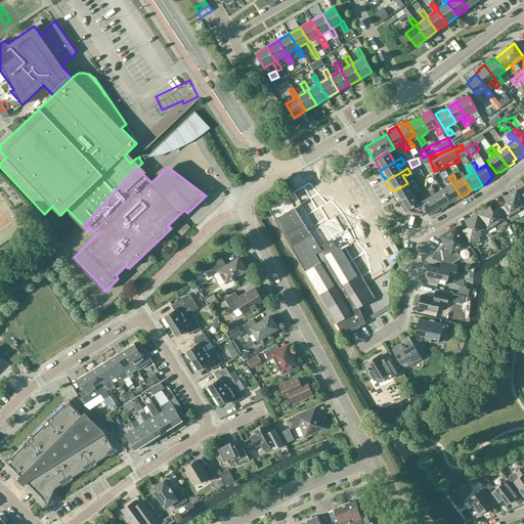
[(461,198),(448,177),(444,179),(446,184),(448,183),(449,186),(442,190),(449,203),(453,201),(454,202),(461,198)]
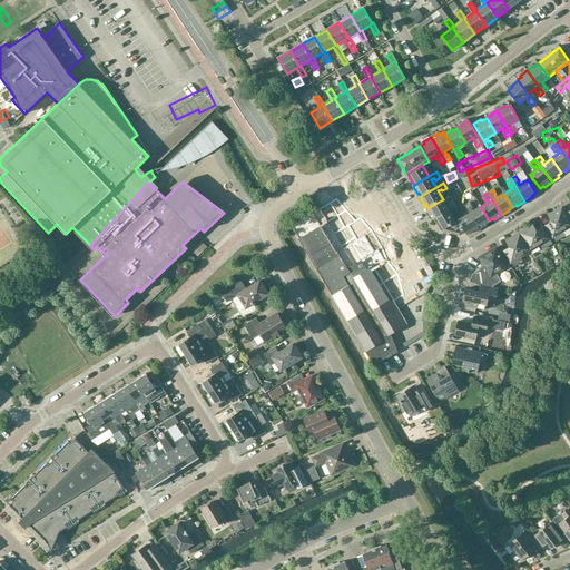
[(448,207),(443,199),(428,208),(430,212),(429,213),(433,220),(434,219),(450,210),(457,206),(454,202),(450,204),(451,206),(448,207)]
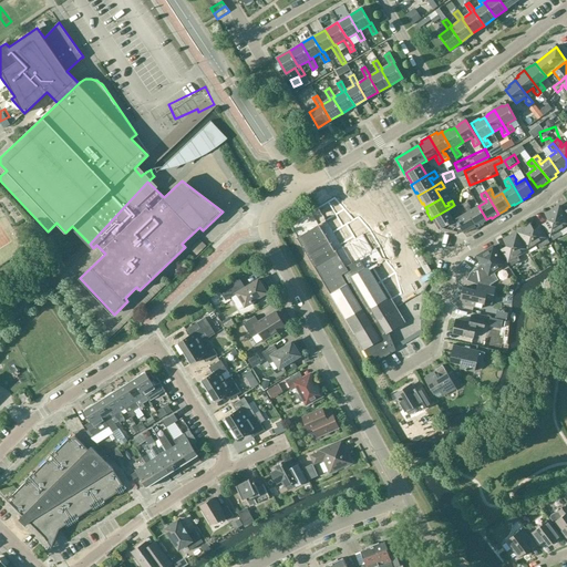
[(462,205),(466,213),(467,213),(475,226),(476,227),(484,223),(483,222),(486,219),(478,206),(471,210),(470,207),(471,207),(467,202),(462,205)]
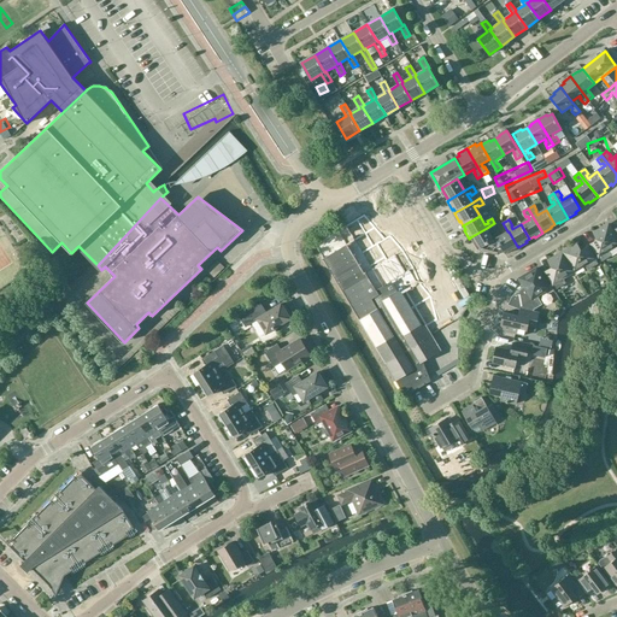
[(346,225),(315,245),(405,397),(404,397),(404,398),(430,382),(429,382),(419,365),(440,352),(425,327),(425,325),(435,321),(424,301),(411,309),(412,311),(411,311),(403,295),(423,283),(415,269),(428,260),(416,242),(371,269),(346,225)]
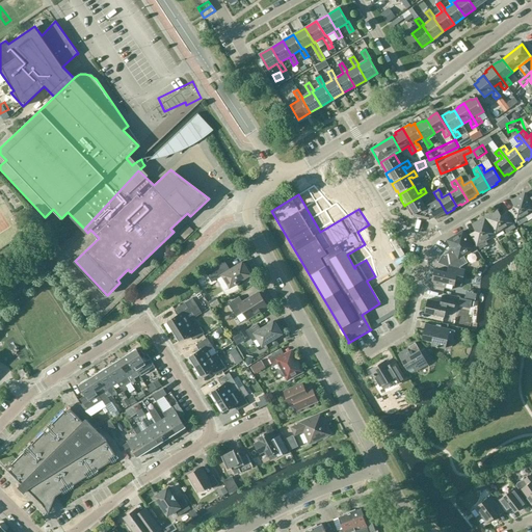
[(525,217),(531,212),(531,197),(528,201),(525,194),(512,202),(515,208),(510,211),(520,225),(528,221),(525,217)]
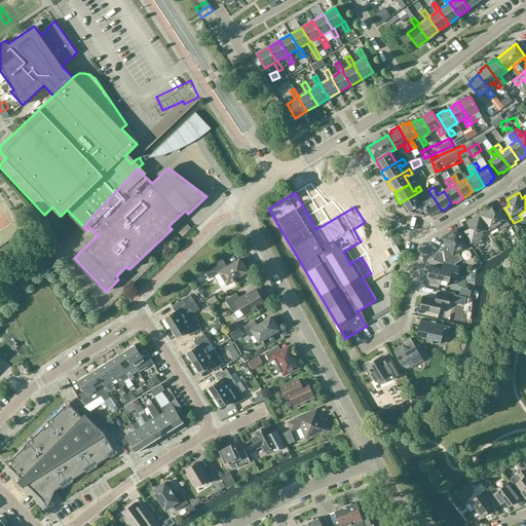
[(421,204),(415,194),(401,202),(407,213),(410,212),(411,214),(417,215),(420,205),(421,204)]
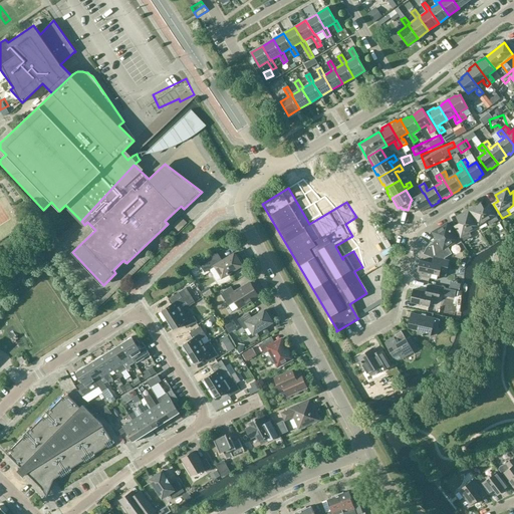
[(431,205),(424,193),(423,193),(414,199),(415,200),(411,211),(415,211),(420,208),(421,211),(431,205)]
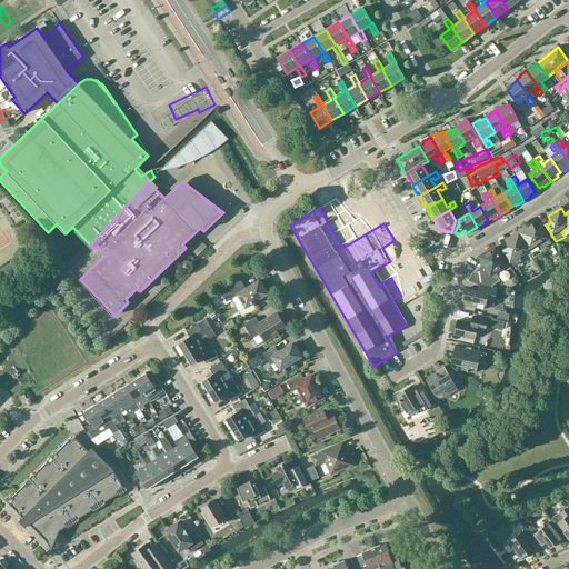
[(532,226),(519,233),(530,251),(540,245),(543,250),(552,245),(542,228),(536,231),(532,226)]
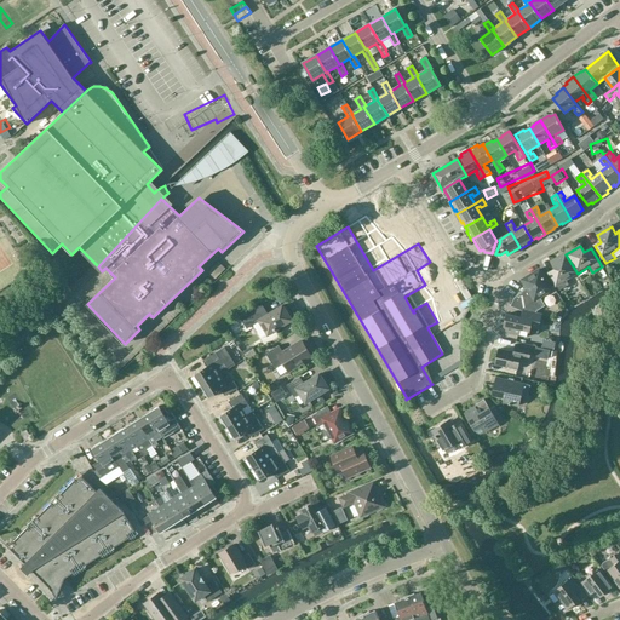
[(578,274),(566,254),(551,263),(555,269),(549,273),(561,291),(569,286),(566,280),(578,274)]
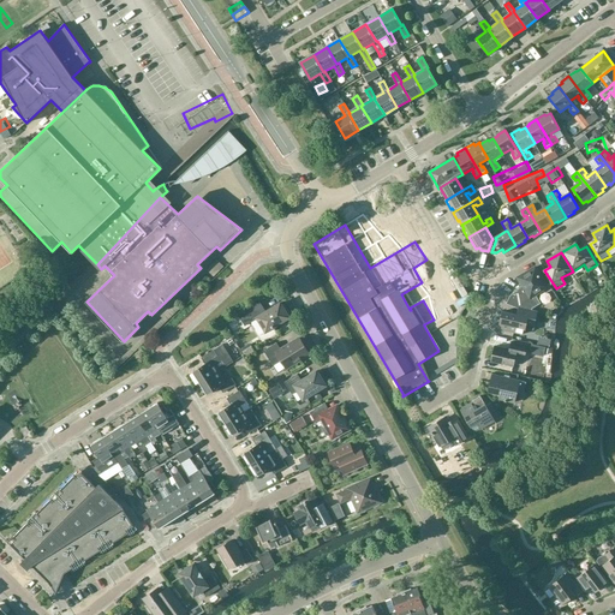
[(515,291),(511,297),(520,303),(532,309),(532,308),(541,303),(536,296),(548,288),(536,268),(518,279),(523,286),(517,290),(515,291)]
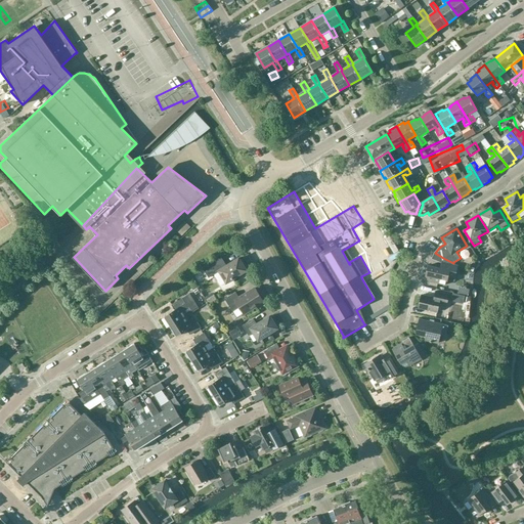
[(226,282),(247,270),(245,267),(247,266),(243,260),(241,261),(238,258),(226,266),(221,258),(204,269),(209,277),(219,271),(226,282)]
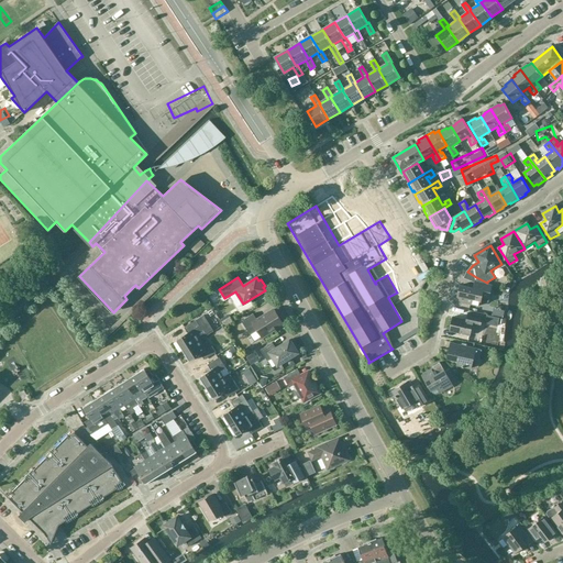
[(461,286),(457,301),(479,307),(482,301),(488,304),(493,286),(486,285),(487,283),(476,277),(474,289),(461,286)]
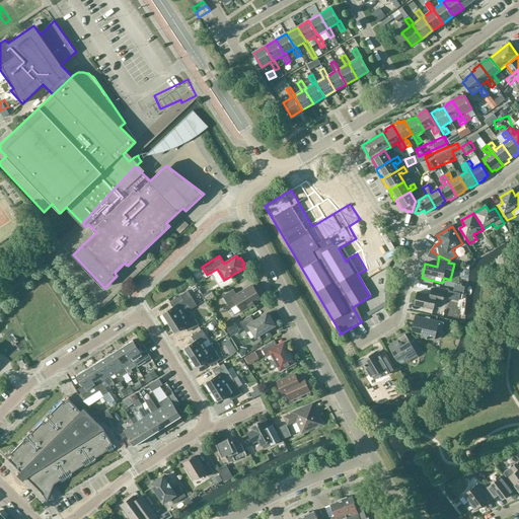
[(241,311),(261,299),(252,285),(237,295),(233,289),(222,296),(230,308),(237,303),(241,311)]
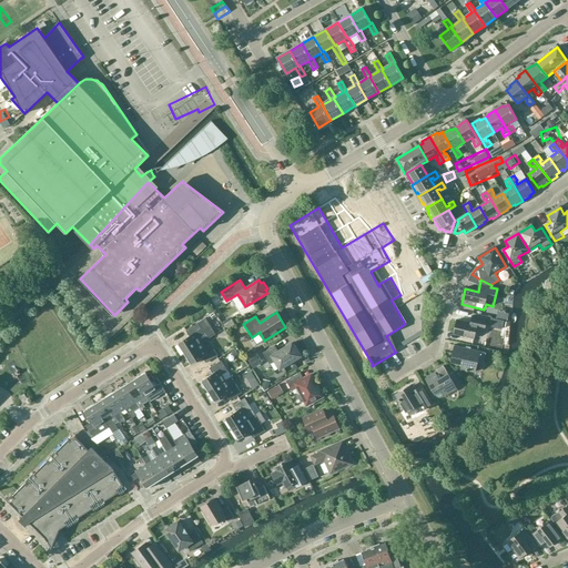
[(485,331),(487,320),(473,316),(472,324),(457,321),(454,334),(474,338),(476,330),(485,331)]
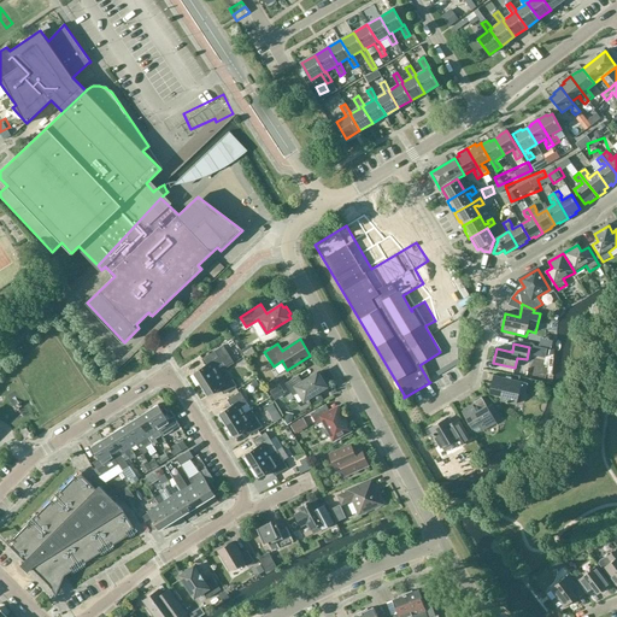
[(219,372),(234,363),(223,345),(215,351),(201,359),(206,365),(193,374),(200,385),(219,372)]
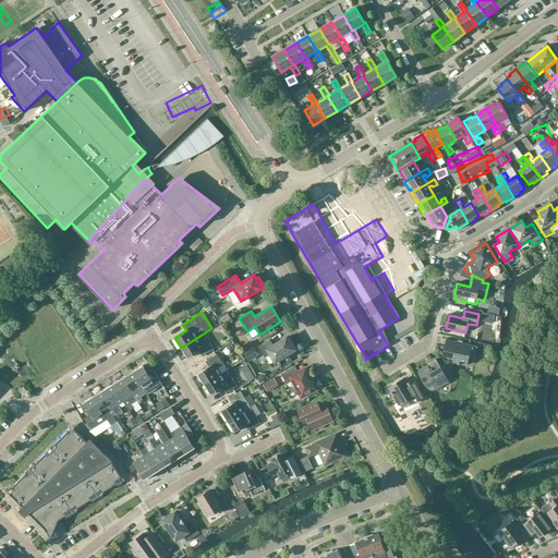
[(198,337),(181,348),(187,358),(198,351),(203,356),(214,349),(210,342),(204,347),(198,337)]
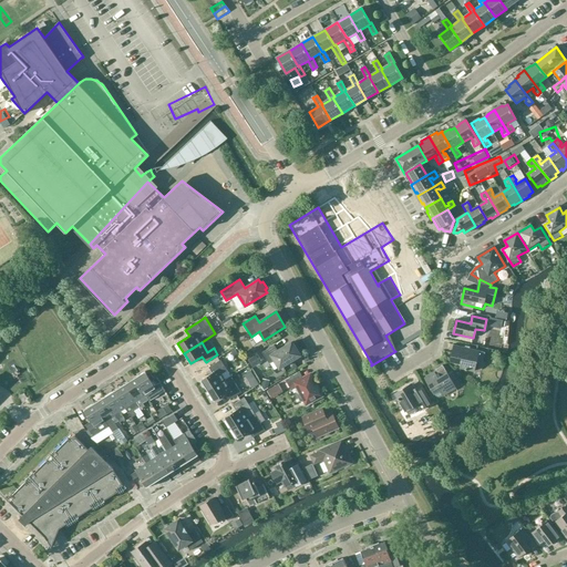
[(279,368),(300,356),(298,352),(300,351),(296,344),(295,346),(292,342),(278,351),(275,346),(263,352),(269,363),(275,360),(279,368)]
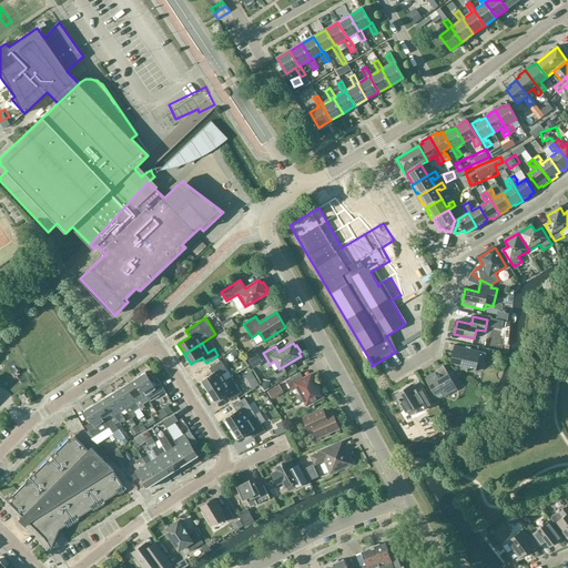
[(485,363),(487,353),(456,346),(452,363),(463,365),(462,368),(476,373),(478,362),(485,363)]
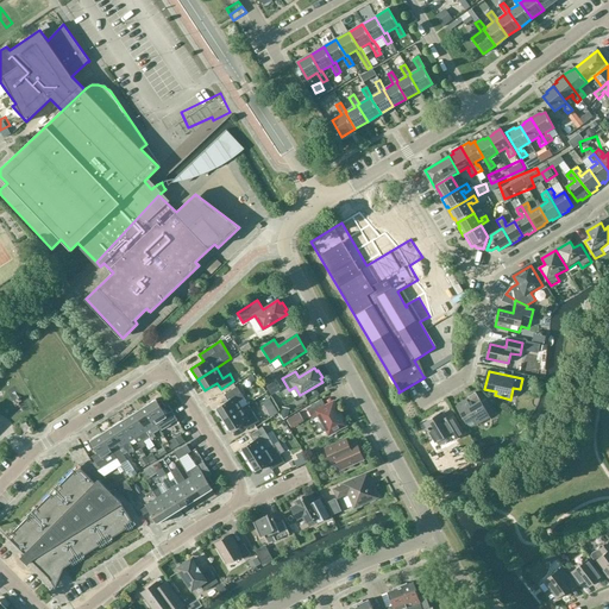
[(277,387),(282,383),(276,376),(271,380),(277,387)]
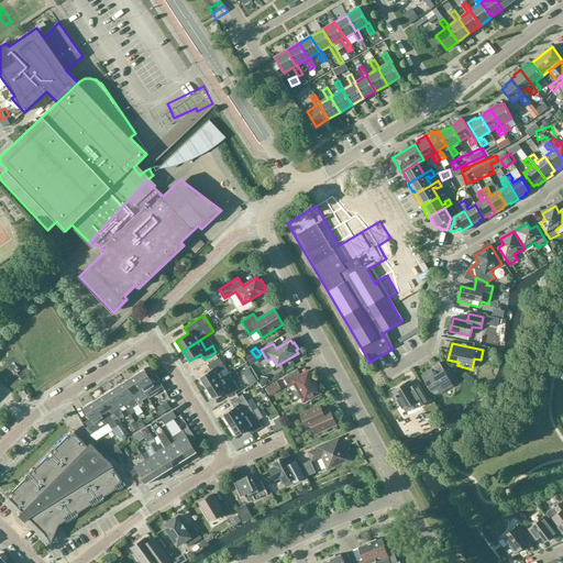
[(199,377),(206,388),(223,377),(220,372),(225,368),(219,357),(208,365),(211,371),(199,377)]
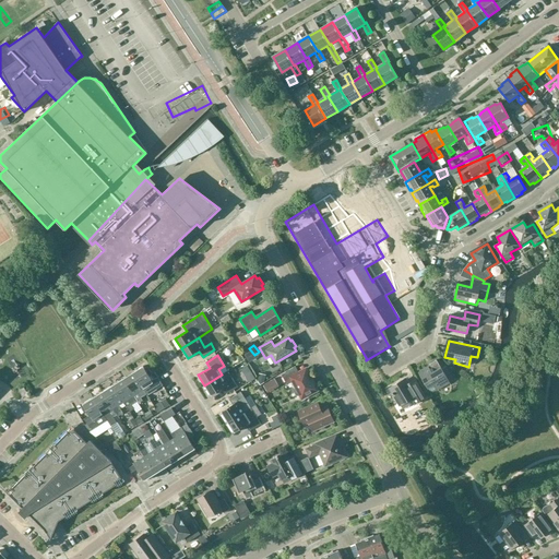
[(427,368),(418,373),(428,389),(429,389),(430,392),(436,389),(437,391),(450,383),(448,379),(452,376),(447,366),(442,369),(437,360),(430,365),(432,368),(429,370),(427,368)]
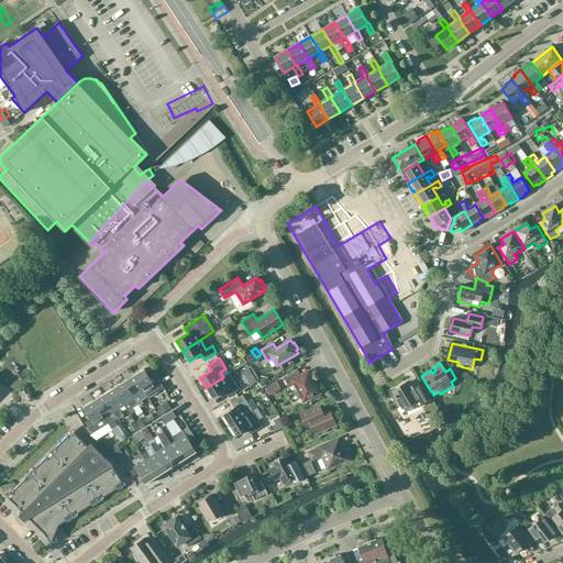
[(144,368),(134,375),(147,397),(148,398),(164,388),(156,375),(153,377),(148,370),(145,372),(144,368)]
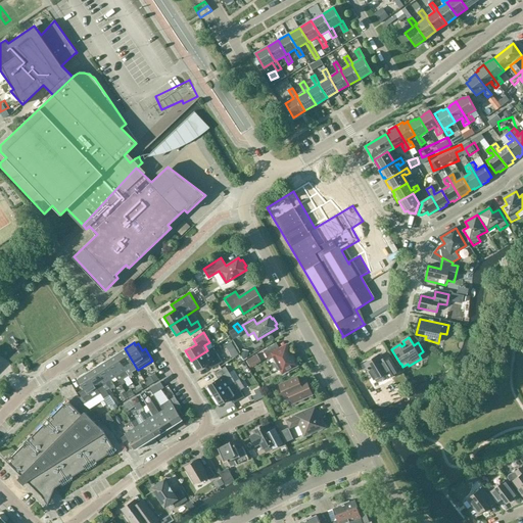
[(274,357),(277,363),(276,364),(275,367),(277,370),(280,371),(281,370),(282,373),(297,365),(286,345),(278,350),(274,344),(264,350),(268,360),(274,357)]
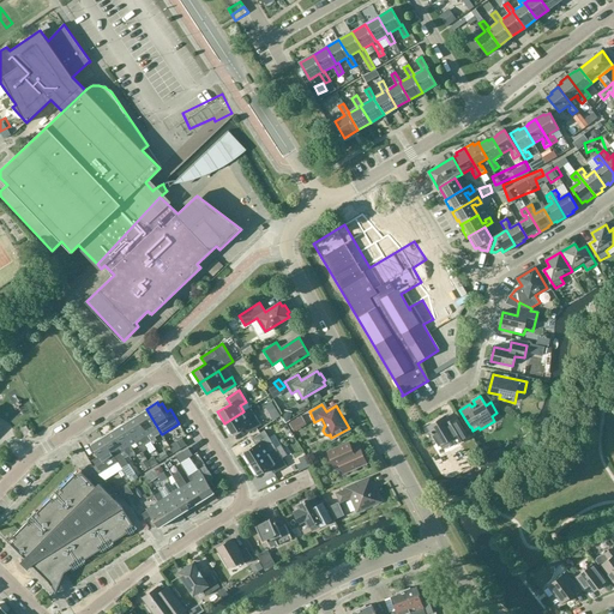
[(161,433),(146,409),(134,416),(146,435),(152,444),(157,440),(155,437),(161,433)]
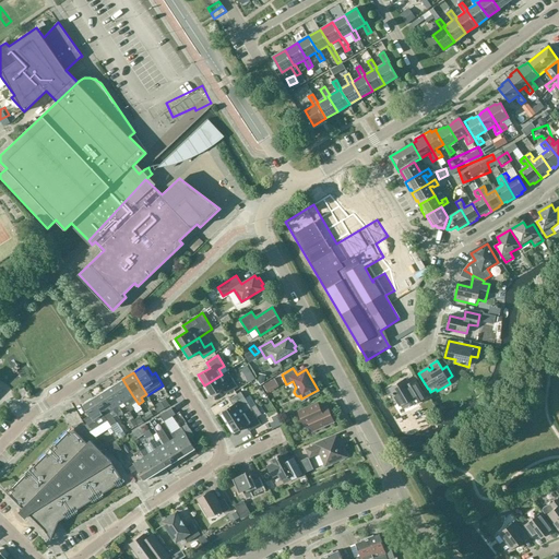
[(225,380),(222,375),(204,385),(211,395),(223,389),(226,394),(238,387),(230,376),(225,380)]
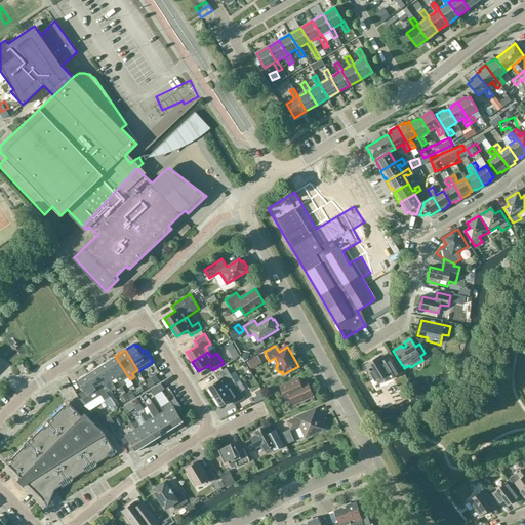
[(116,378),(125,372),(115,356),(106,362),(116,378)]
